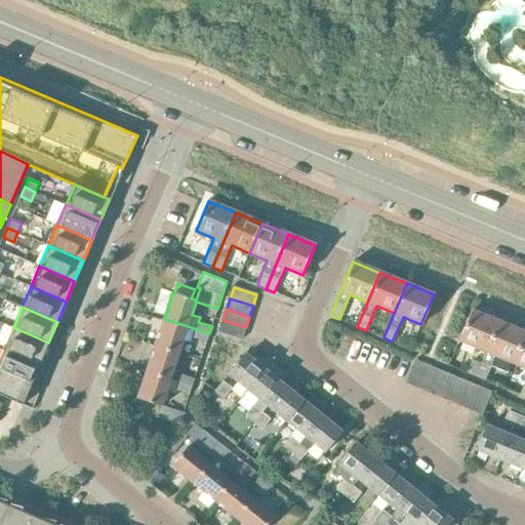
[(486,352),(499,322),(472,311),(459,340),(486,352)]
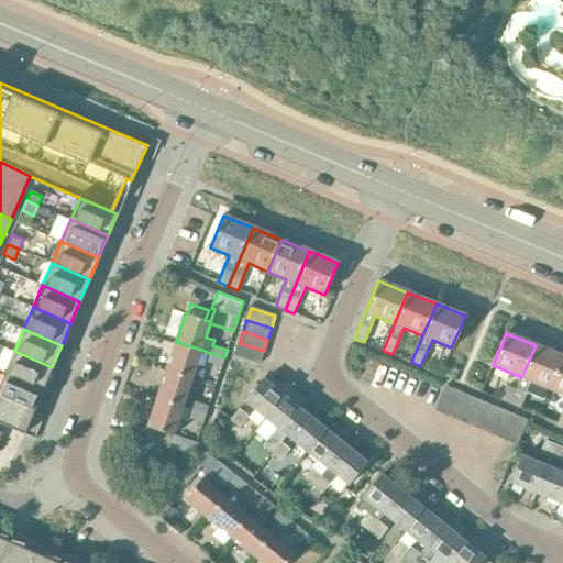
[(201,350),(176,342),(166,371),(192,378),(201,350)]
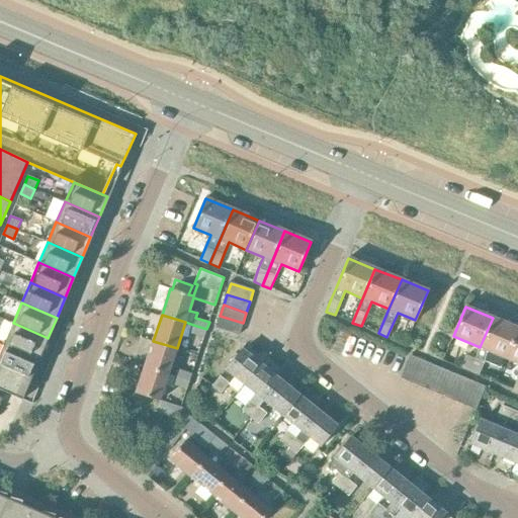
[(239,334),(243,323),(220,316),(217,327),(239,334)]
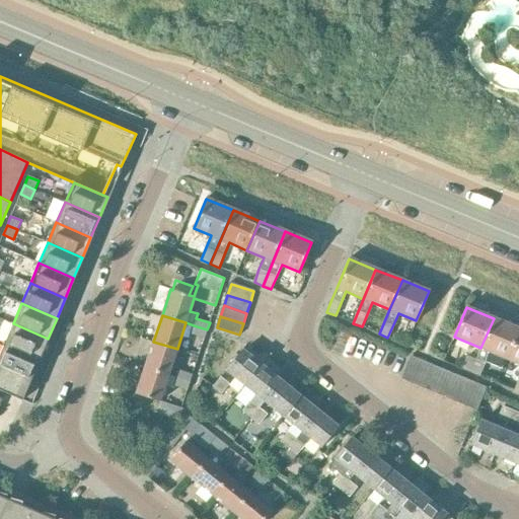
[(518,328),(494,318),(480,348),(476,360),(470,372),(479,376),(485,363),(489,351),(507,359),(518,328)]
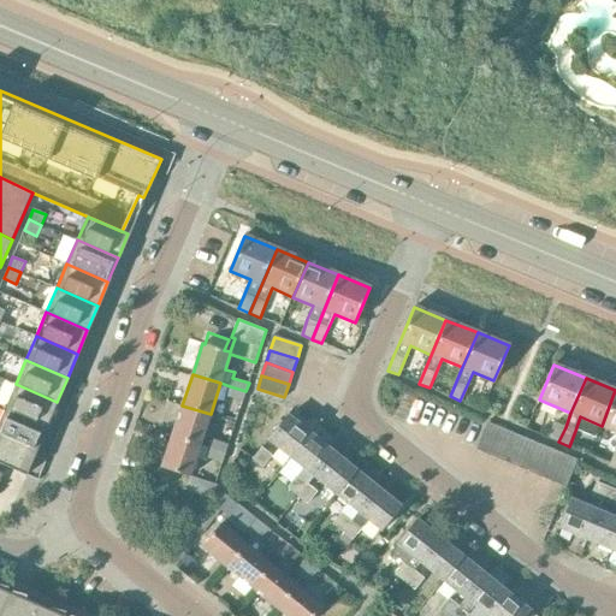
[(57,402),(16,384),(5,408),(47,426),(57,402)]
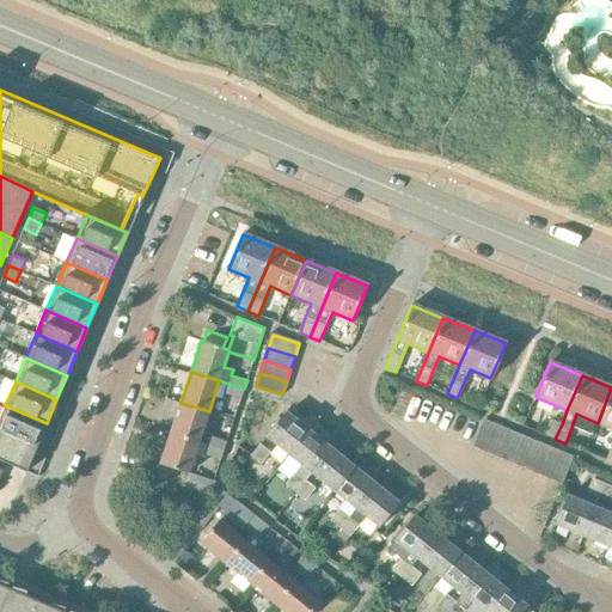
[(242,398),(244,389),(228,384),(225,392),(240,398),(242,398)]
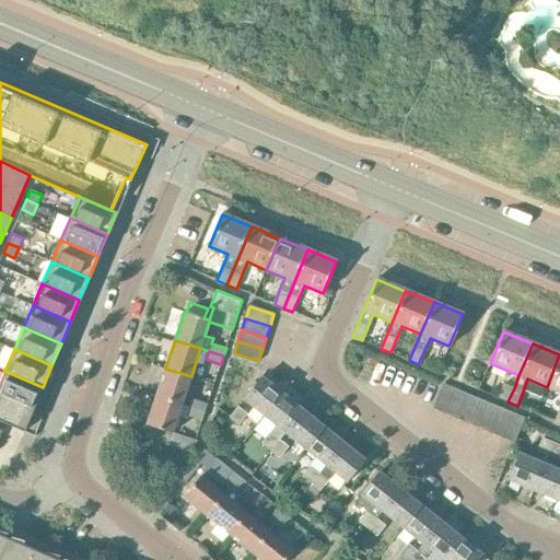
[(559,408),(555,421),(559,423),(559,354),(547,387),(559,392),(559,408)]
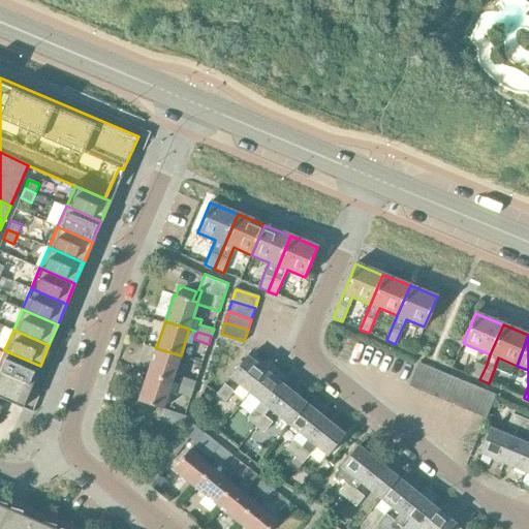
[(148,375),(172,382),(181,355),(156,348),(148,375)]
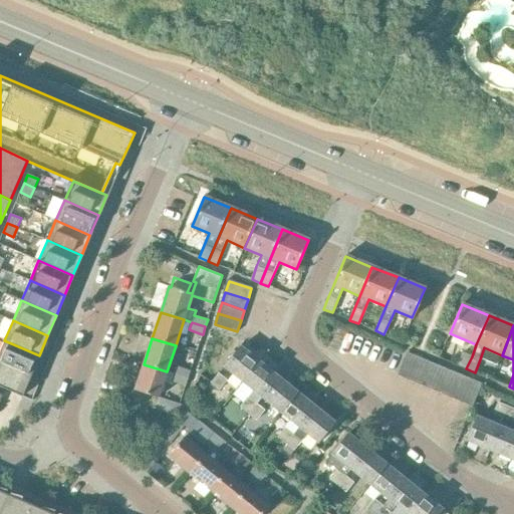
[(4,340),(0,349),(0,361),(30,375),(39,355),(4,340)]
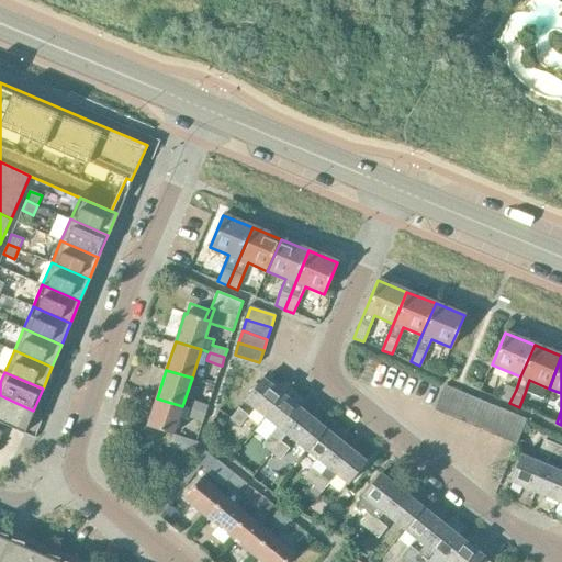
[(267,417),(284,395),(263,379),(246,401),(267,417)]
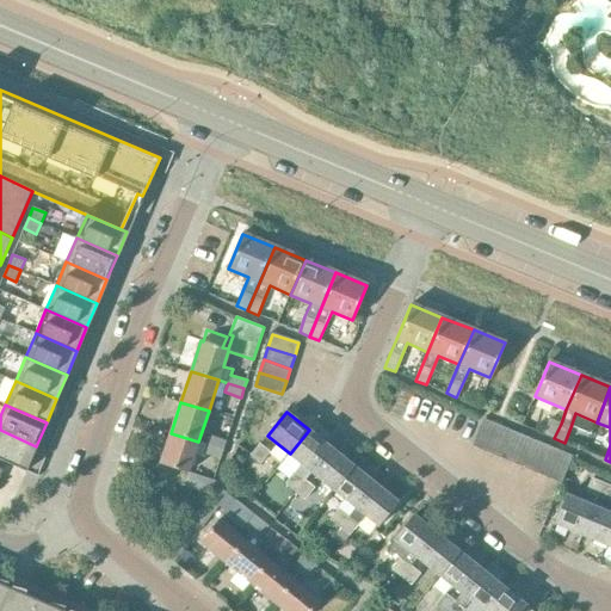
[(554,438),(561,424),(549,419),(543,433),(554,438)]
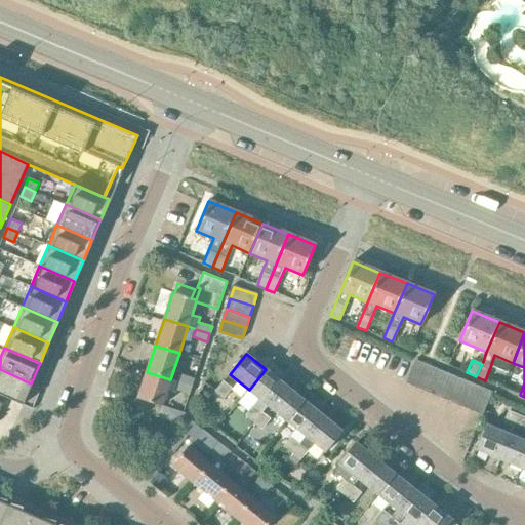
[(406,382),(417,388),(427,365),(415,361),(406,382)]
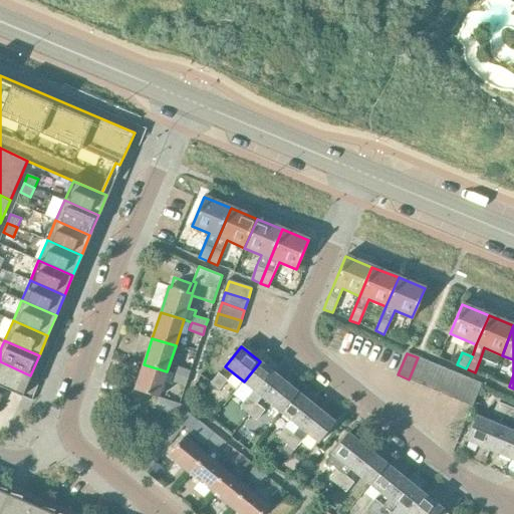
[(419,383),(428,362),(418,357),(409,379),(419,383)]
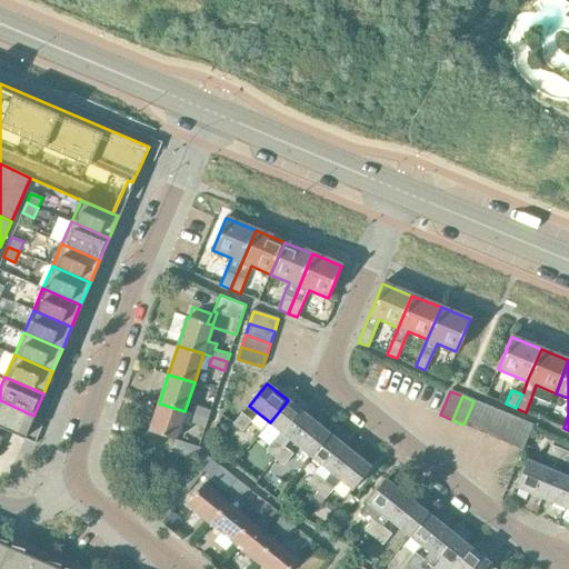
[(0,427),(25,438),(33,416),(0,400),(0,427)]
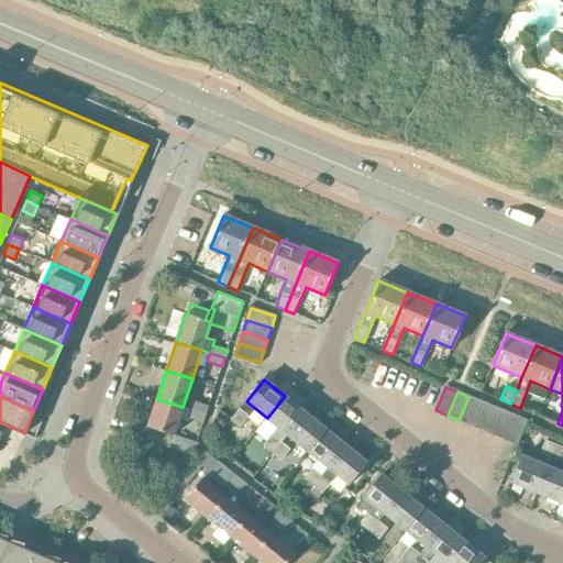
[(285,396),(267,418),(278,427),(263,445),(273,453),(282,442),(280,442),(287,434),(306,412),(285,396)]
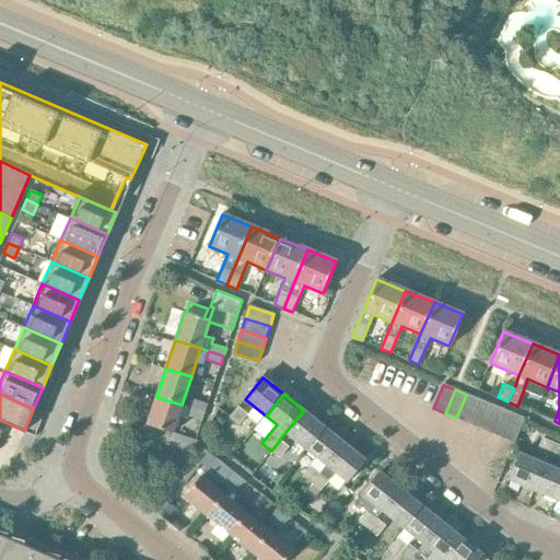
[(478,399),(466,395),(456,418),(468,422),(478,399)]
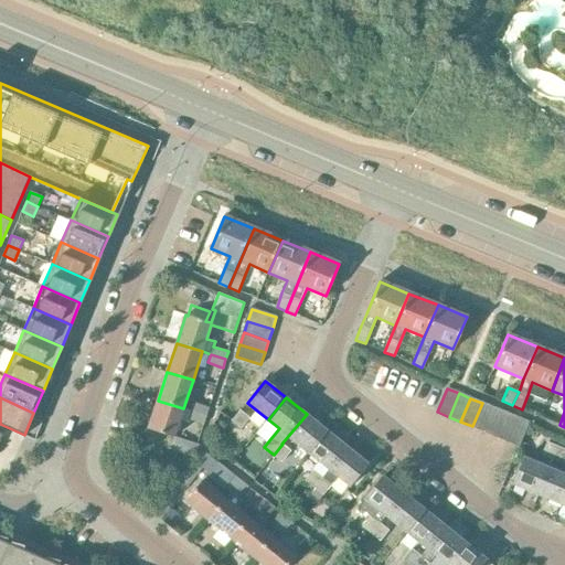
[(183,408),(158,401),(148,428),(174,437),(180,420),(188,423),(190,419),(204,424),(206,416),(192,412),(183,408)]
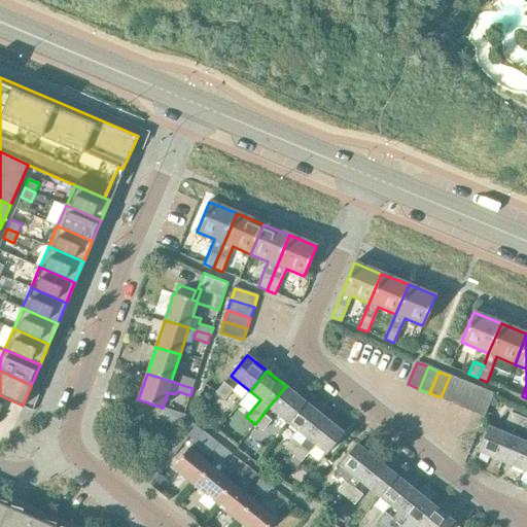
[(192,388),(196,380),(195,380),(181,376),(179,384),(192,388)]
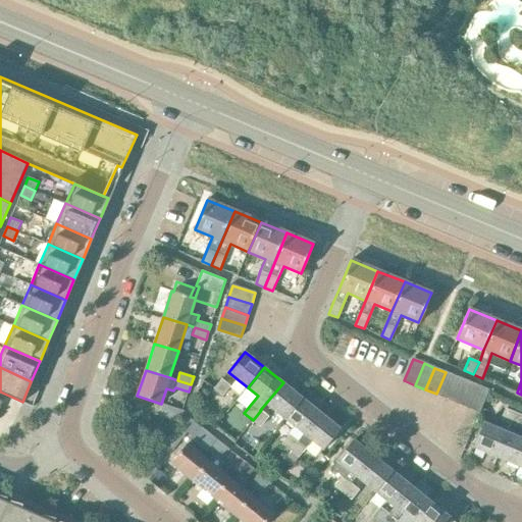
[(456,376),(446,372),(436,394),(447,399),(456,376)]
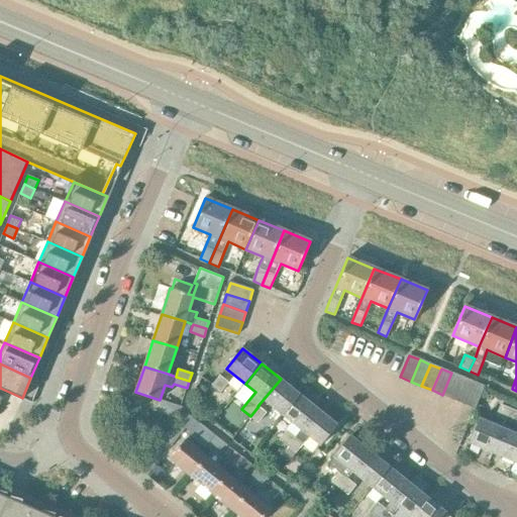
[(462,377),(451,373),(442,395),(453,399),(462,377)]
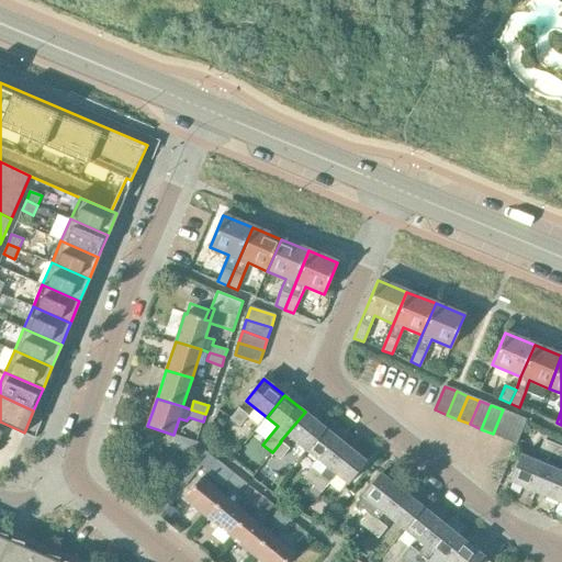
[(248,415),(239,407),(231,418),(239,426),(248,415)]
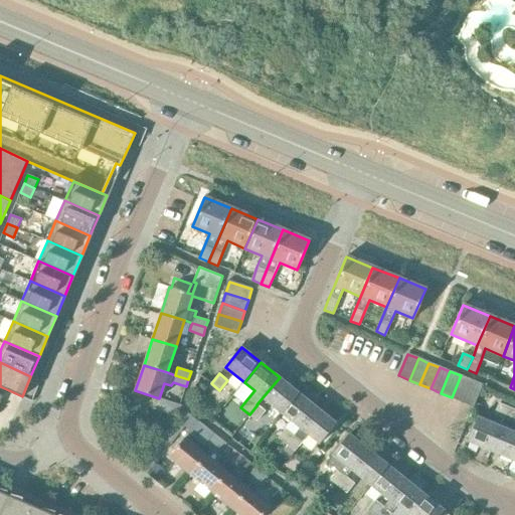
[(461,375),(452,397),(462,401),(471,380),(461,375)]
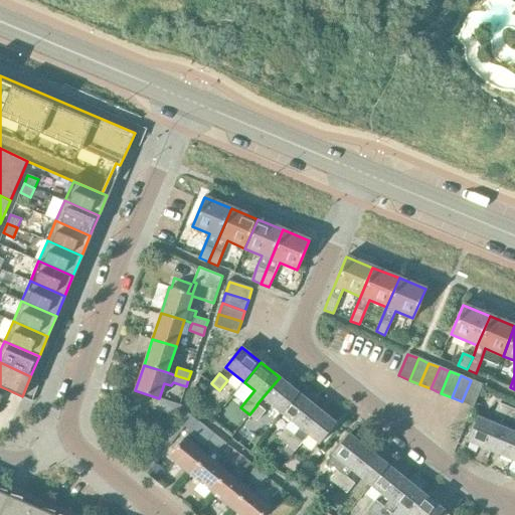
[(282,413),(298,392),(280,377),(263,397),(282,413)]
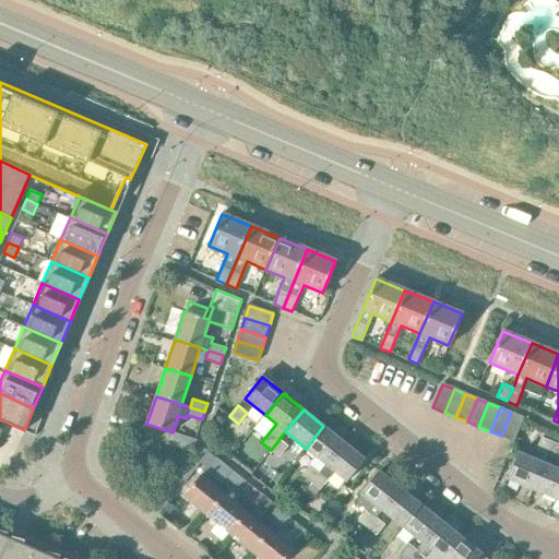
[(511,413),(501,436),(513,441),(523,417),(511,413)]
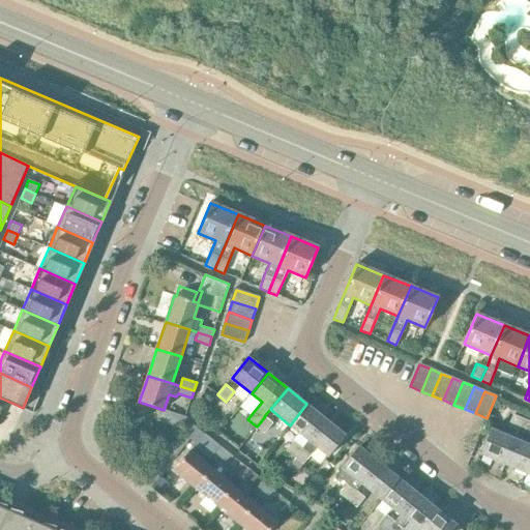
[(310,441),(326,419),(306,404),(290,425),(299,433),(286,450),(296,458),(303,447),(308,440),(310,441)]
